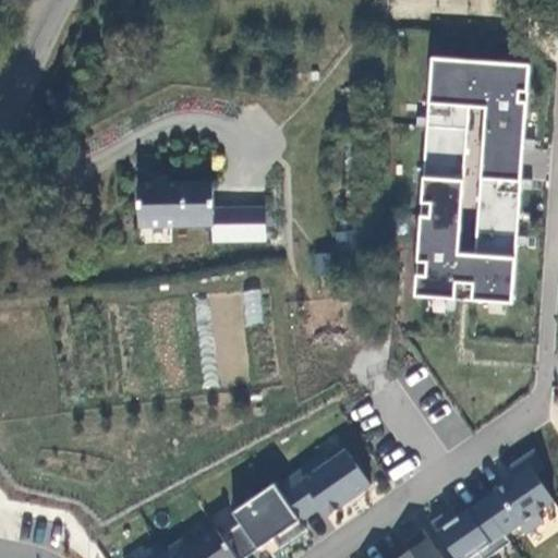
[(432,59),(416,298),(514,303),(530,64),(432,59)]
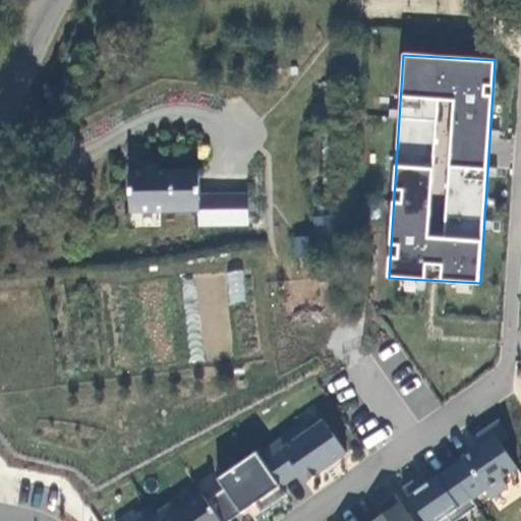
[(199,171),(129,173),(130,213),(199,211),(199,171)]
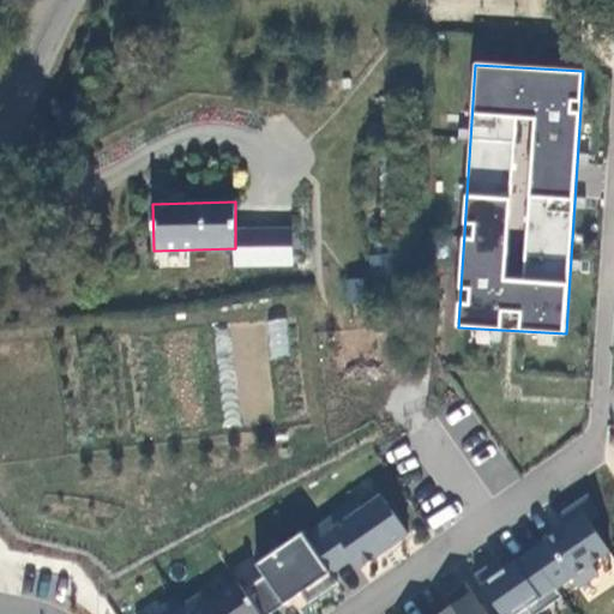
[(271,357),(290,355),(286,318),(266,320),(271,357)]
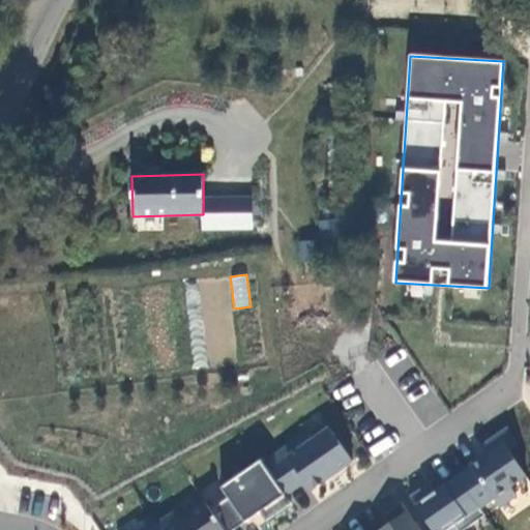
[(264,465),(286,495),(304,482),(311,491),(353,462),(330,429),(314,440),(310,433),(264,465)]
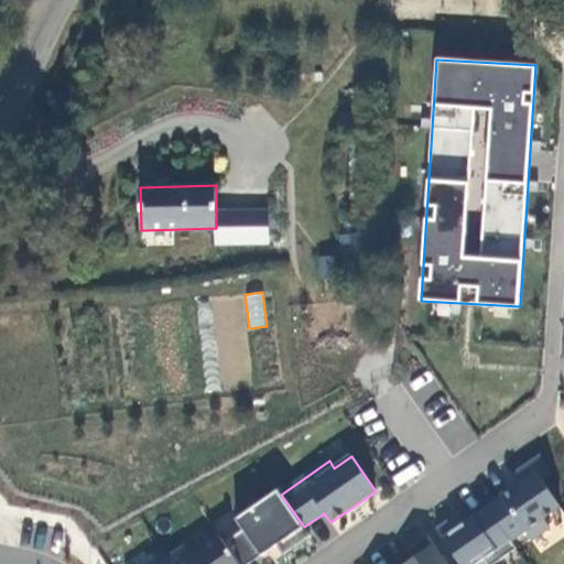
[(487,507),(511,541),(525,531),(531,540),(550,528),(543,519),(560,507),(542,480),(551,474),(539,457),(513,476),(519,485),(487,507)]
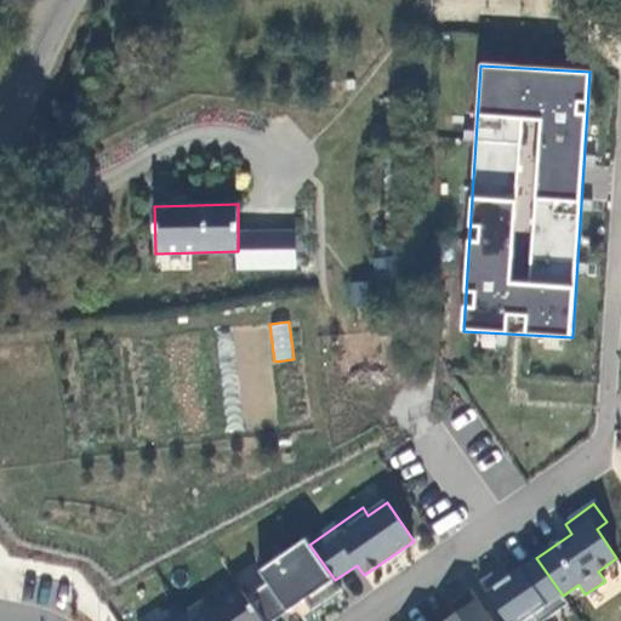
[(268,584),(246,598),(262,620),(275,620),(305,600),(312,611),(341,591),(335,580),(309,545),(306,540),(260,571),(268,584)]
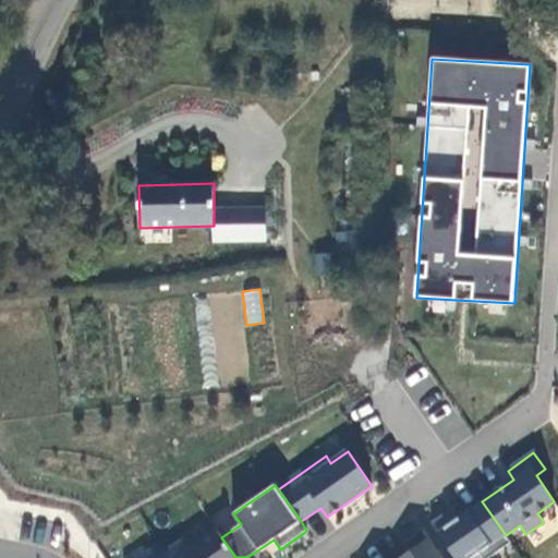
[(489,557),(511,544),(506,535),(482,501),(459,518),(452,509),(432,523),(455,557),(472,557),(478,554),(482,557),(489,557)]
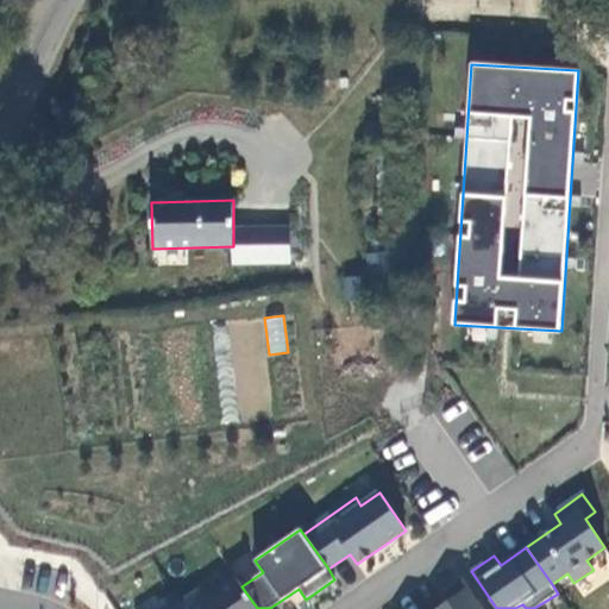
[(186,608),(257,608),(242,586),(236,578),(206,600),(199,590),(181,602),(186,608)]
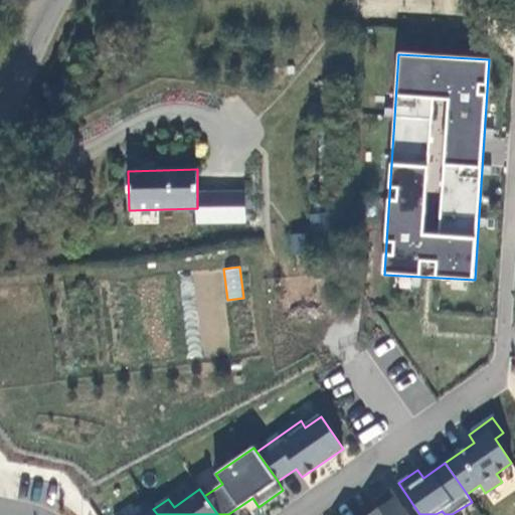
[(377,510),(369,514),(408,514),(390,489),(371,502),(377,510)]
